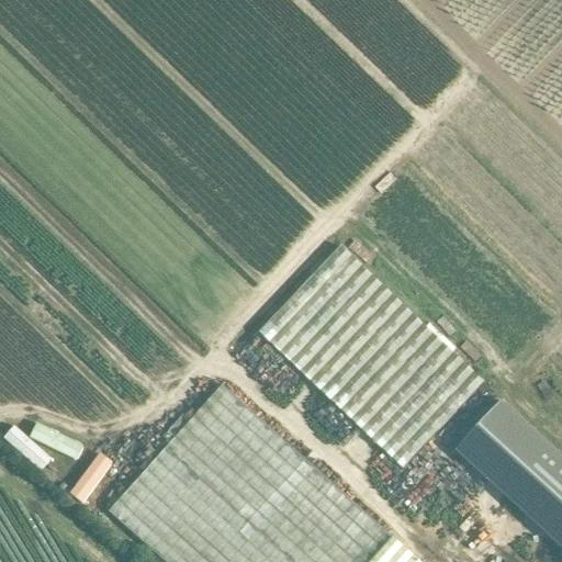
[(259,334),(402,469),(483,383),(340,248),(259,334)]
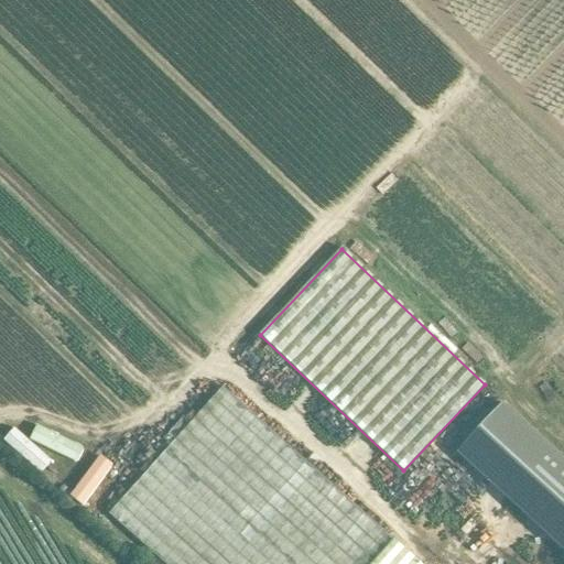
[(420,563),(224,388),(110,514),(164,563),(420,563)]
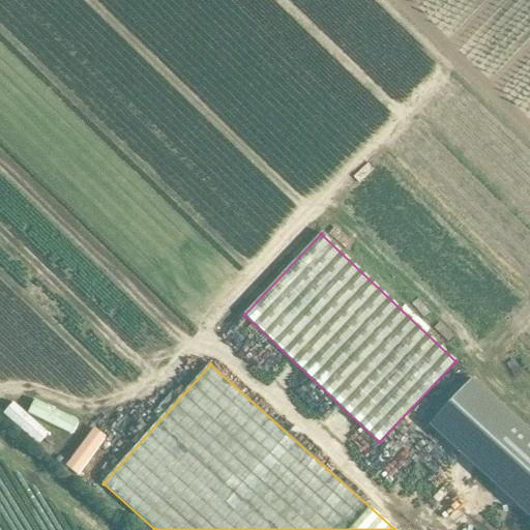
[(430,425),(529,517),(529,431),(473,379),(430,425)]
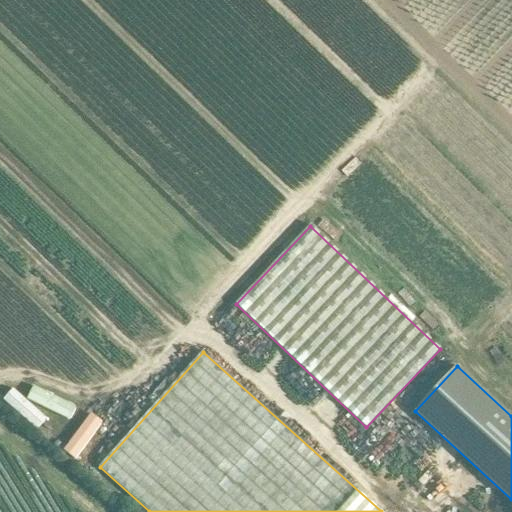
[(34,385),(28,400),(72,419),(78,405),(34,385)]
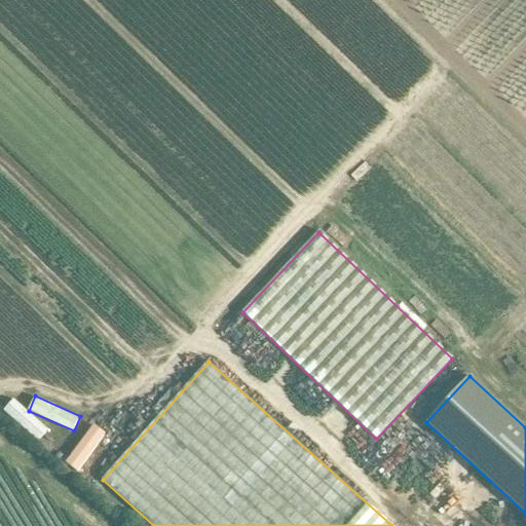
[(41,438),(48,427),(12,402),(5,412),(41,438)]
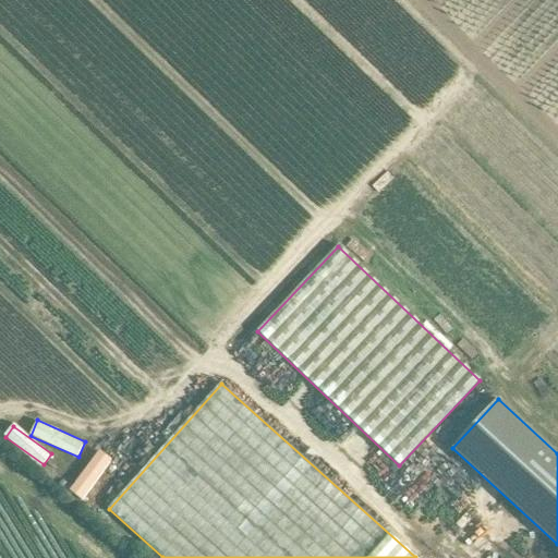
[(68,489),(82,500),(113,460),(99,449),(68,489)]
